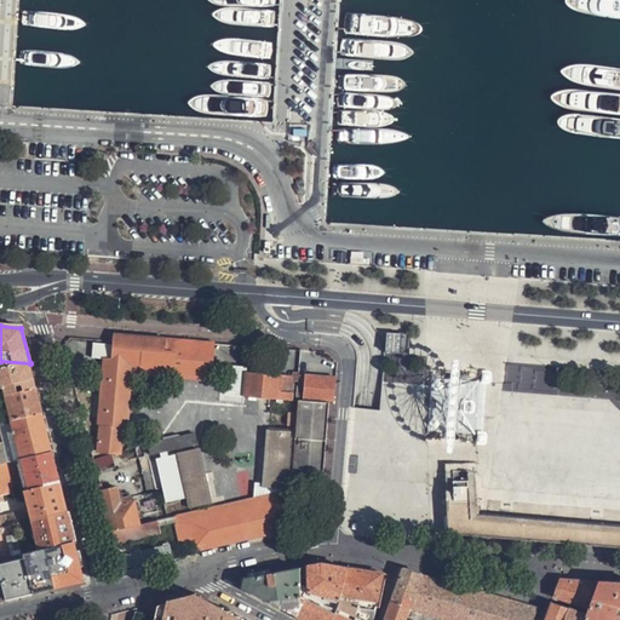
[(386,332),(385,352),(406,354),(408,334),(386,332)]
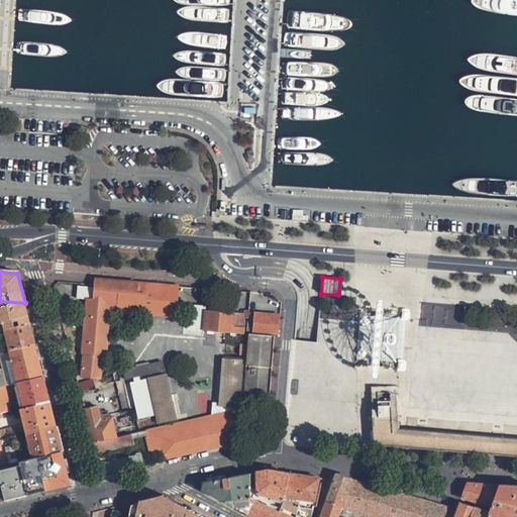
[(144,305),(145,292),(137,292),(138,282),(95,279),(94,284),(89,283),(88,295),(93,295),(93,299),(87,298),(86,298),(81,353),(83,354),(82,366),(81,378),(100,380),(102,355),(105,355),(110,310),(114,311),(115,303),(144,305)]
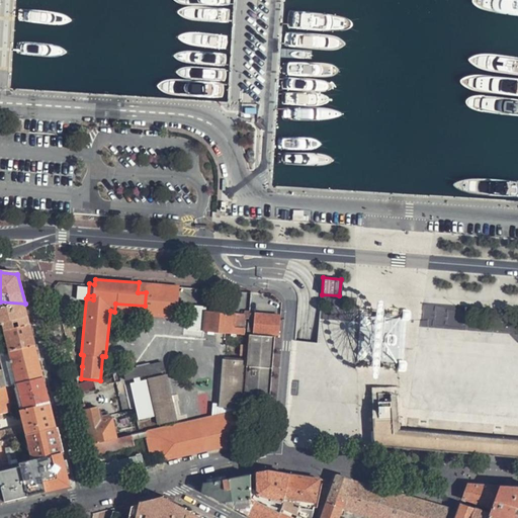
[(180,286),(139,282),(138,292),(146,292),(145,306),(115,304),(114,312),(136,313),(177,317),(180,286)]
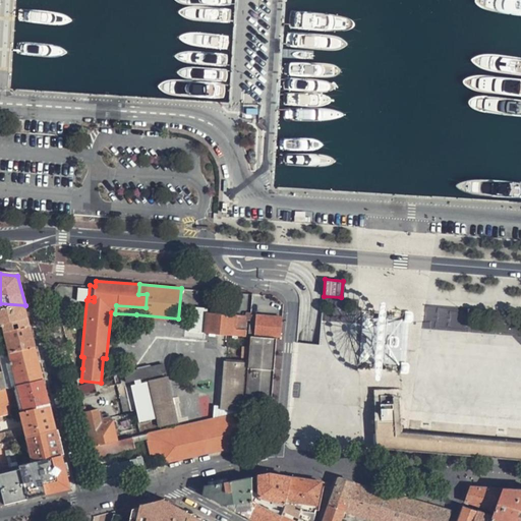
[(30,325),(27,315),(25,305),(0,303),(0,332),(2,332),(30,325)]
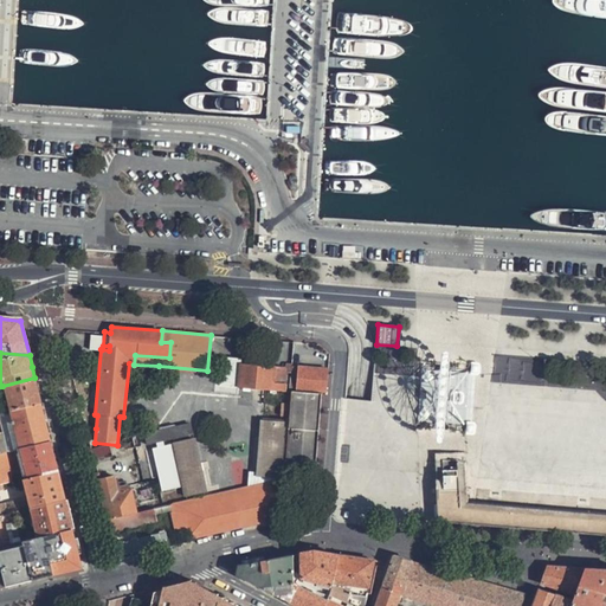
[(239,387),(284,391),(285,378),(290,378),(291,367),(285,367),(242,363),(239,387)]
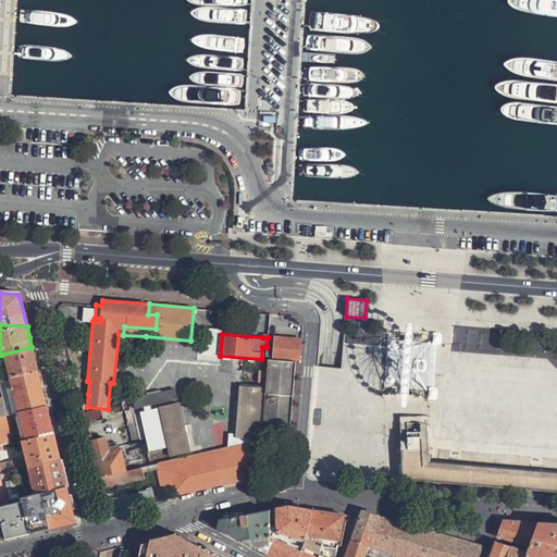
[(299,360),(300,360),(301,339),(273,337),(272,358),(299,360)]
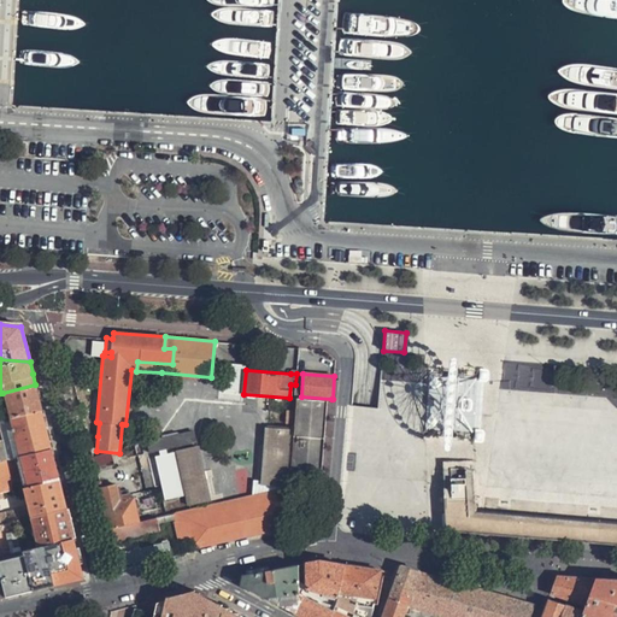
[(42,411),(35,385),(19,389),(3,393),(4,398),(9,418),(42,411)]
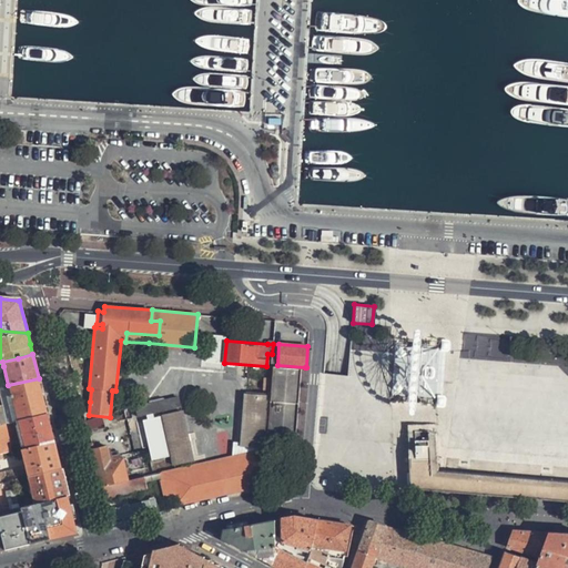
[(302,371),(273,368),(267,437),(296,439),(302,371)]
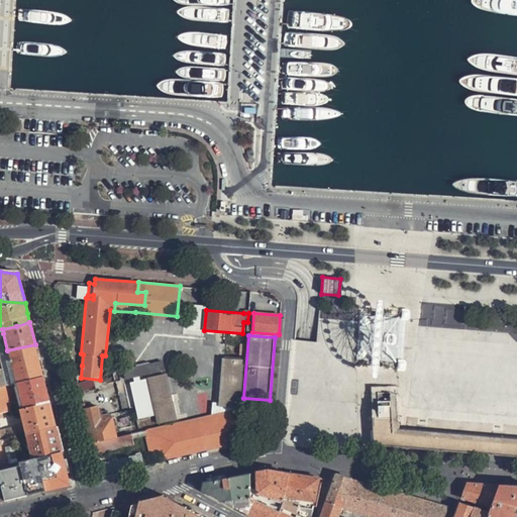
[(43,376),(35,344),(7,350),(0,351),(0,385),(9,383),(15,382),(43,376)]
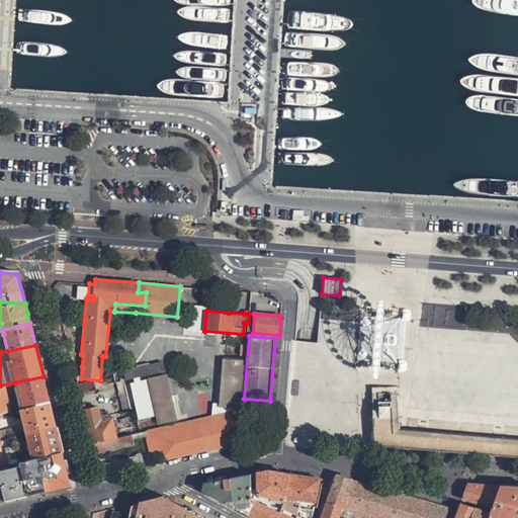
[(243,361),(224,359),(220,406),(239,408),(243,361)]
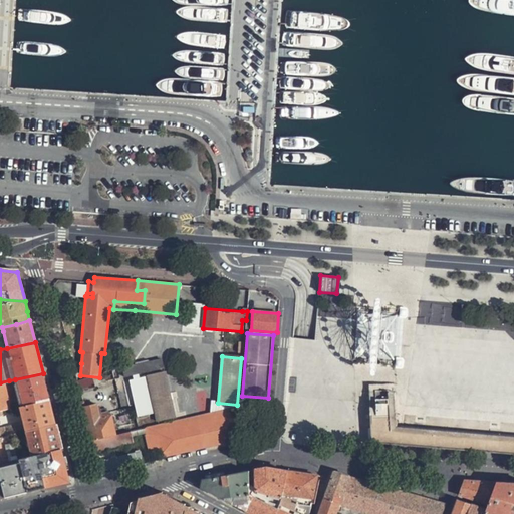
[(163,359),(154,360),(154,370),(165,367),(163,359)]
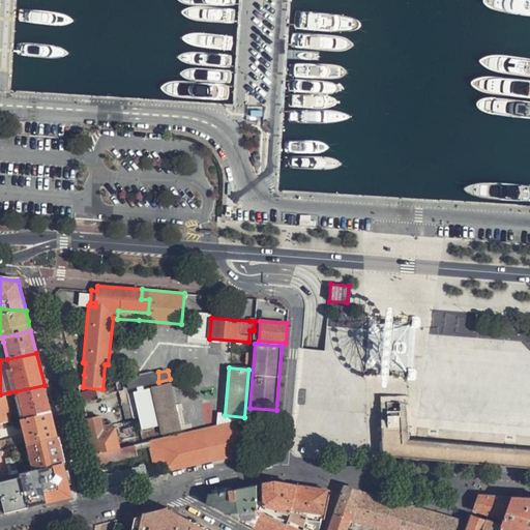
[(129,389),(155,383),(155,381),(153,374),(127,380),(129,389)]
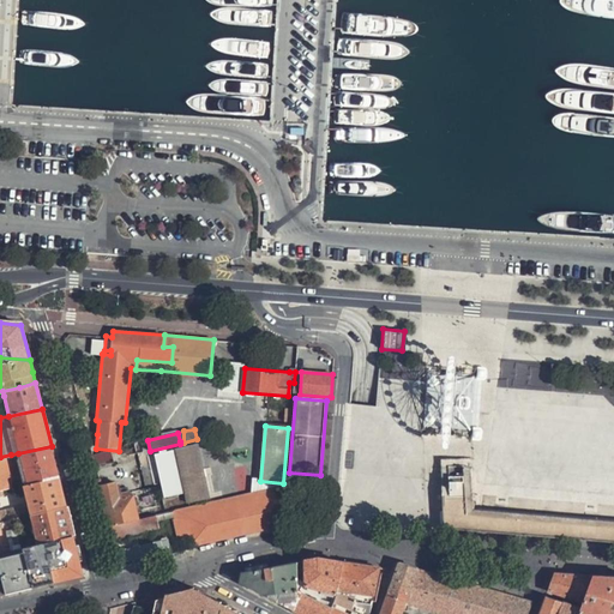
[(184,445),(180,446),(194,503),(210,500),(198,451),(184,449),(184,445)]
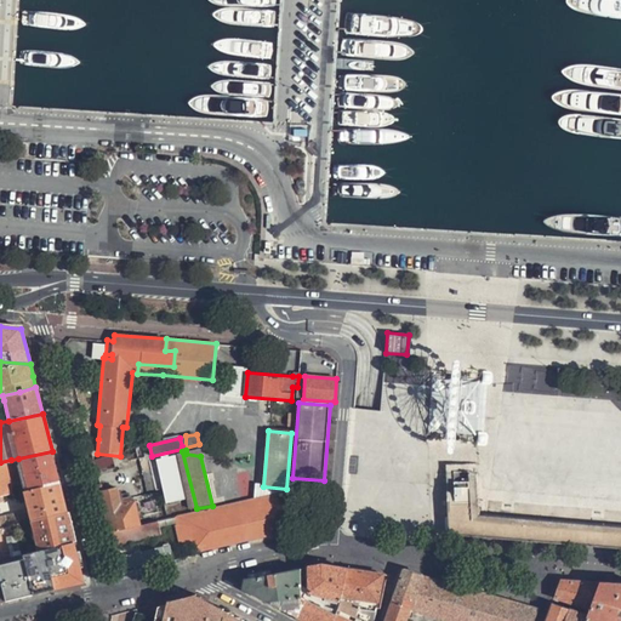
[(60,480),(52,451),(18,459),(11,460),(0,462),(0,495),(10,493),(13,493),(23,489),(27,489),(60,480)]
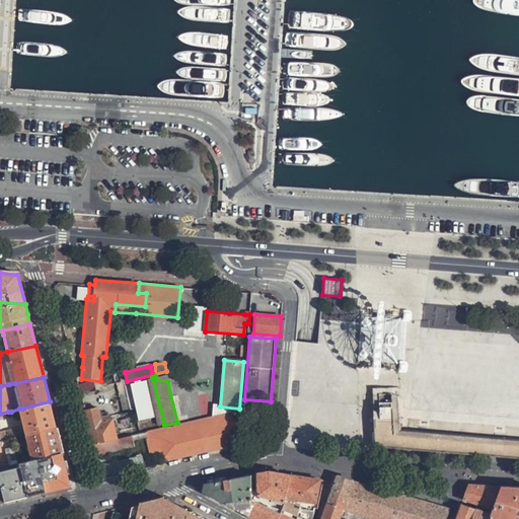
[(159,427),(164,425),(152,377),(148,378),(159,427)]
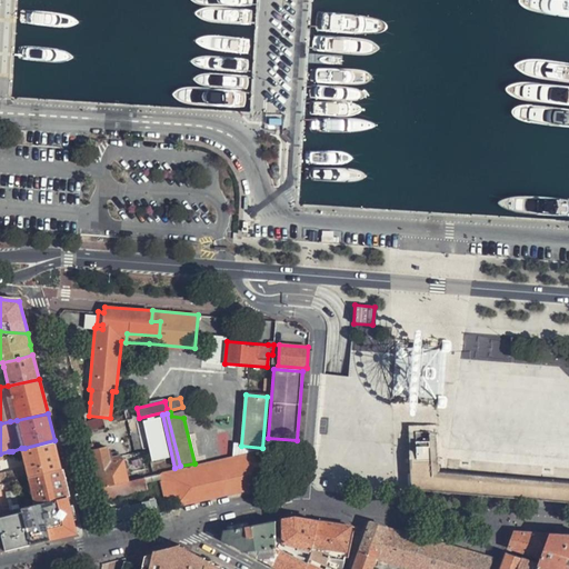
[(158,415),(141,419),(145,435),(162,431),(158,415)]
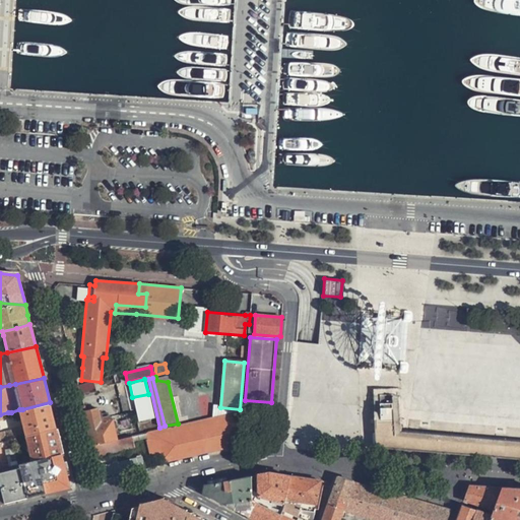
[(93,382),(78,387),(80,396),(96,392),(93,382)]
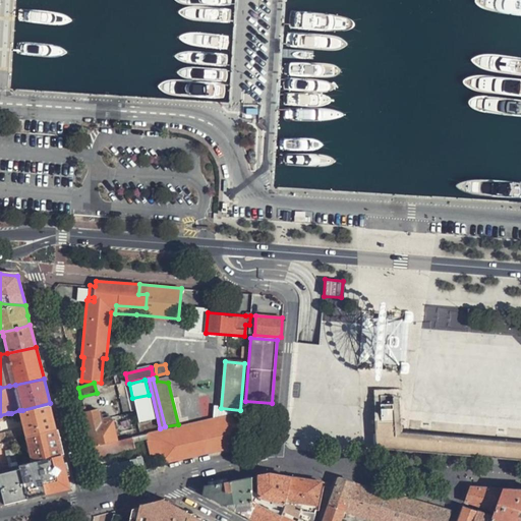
[(373,402),(375,428),(395,430),(393,393),(372,394),(373,402)]
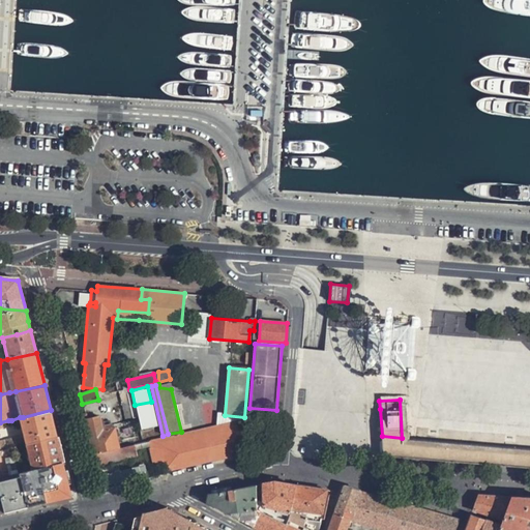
[(8,420),(0,422),(0,450),(15,447),(27,444),(28,443),(57,437),(51,410),(23,417),(20,417),(11,420),(8,420)]
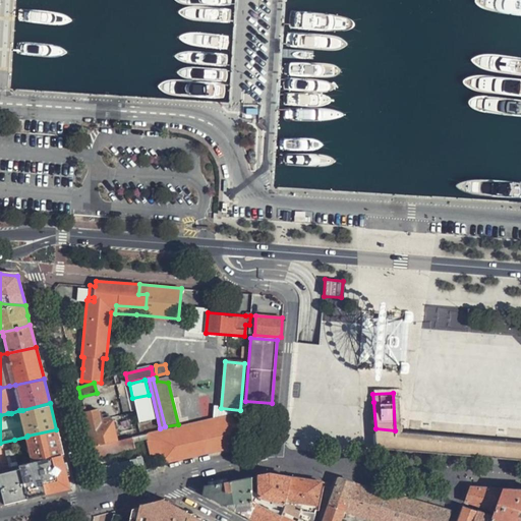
[(119,440),(113,418),(110,419),(109,416),(100,418),(97,409),(84,412),(93,446),(119,440)]
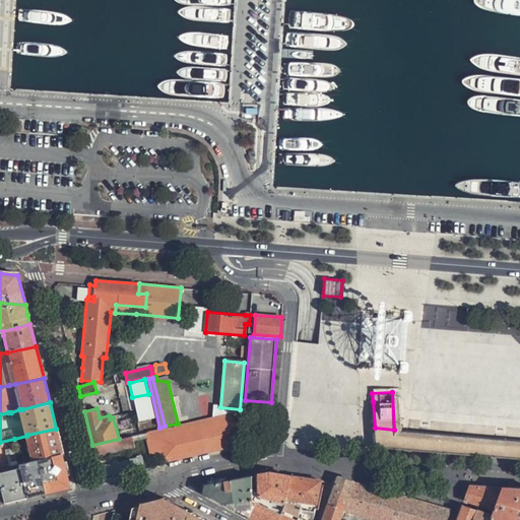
[(240,410),(223,414),(232,447),(248,443),(240,410)]
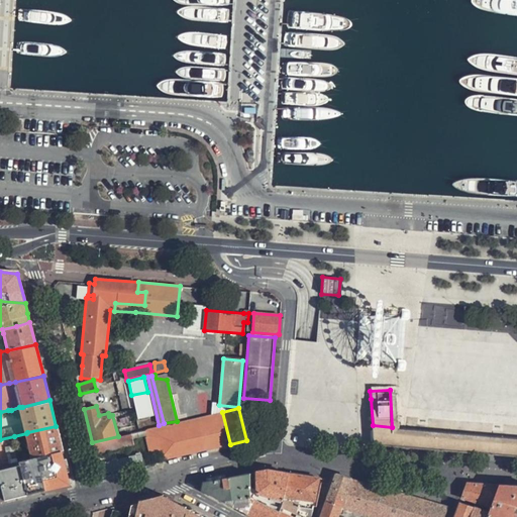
[(230,444),(222,412),(196,418),(165,425),(154,428),(156,433),(197,423),(204,451),(230,444)]
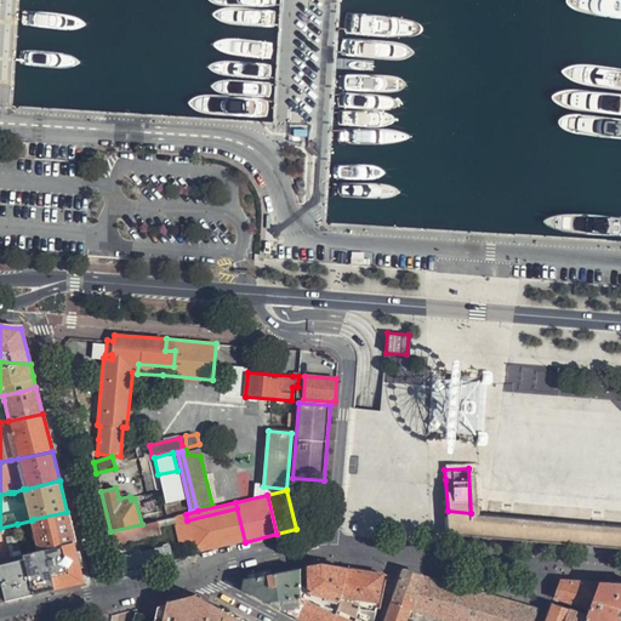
[(195,554),(245,542),(237,508),(187,520),(193,545),(195,554)]
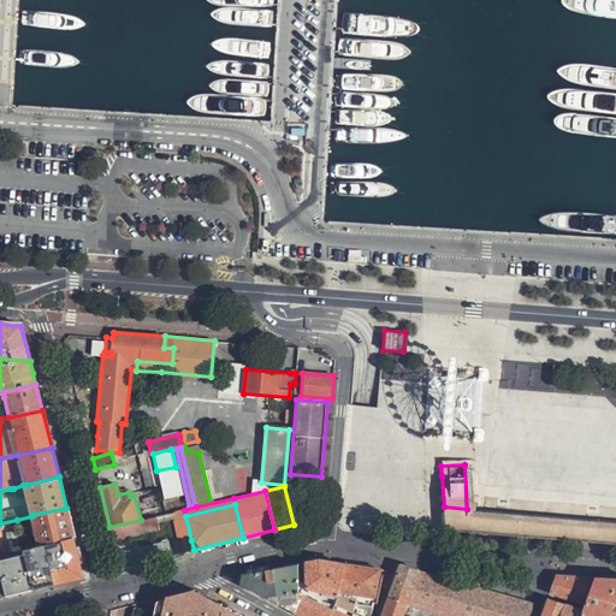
[(444,507),(445,531),(472,533),(473,509),(467,509),(444,507)]
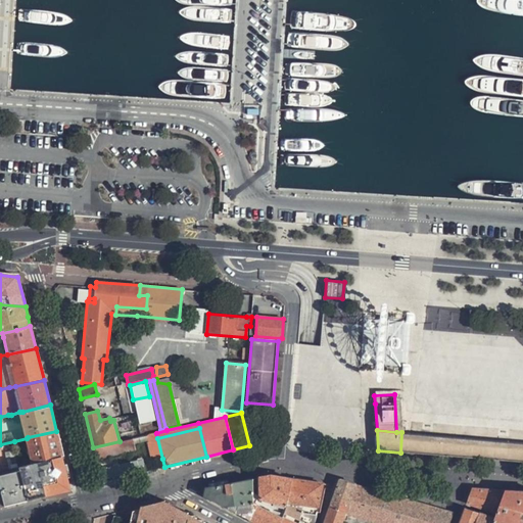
[(56,431),(28,437),(33,459),(19,462),(20,466),(33,463),(44,461),(62,456),(56,431)]
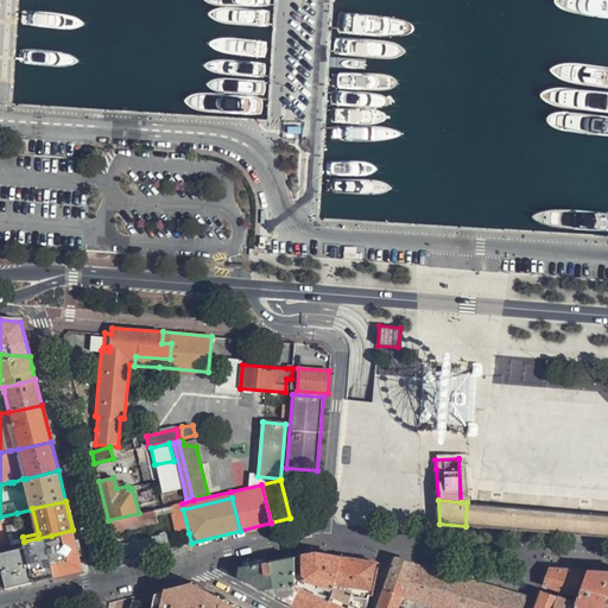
[(467,502),(466,526),(489,527),(492,505),(467,502)]
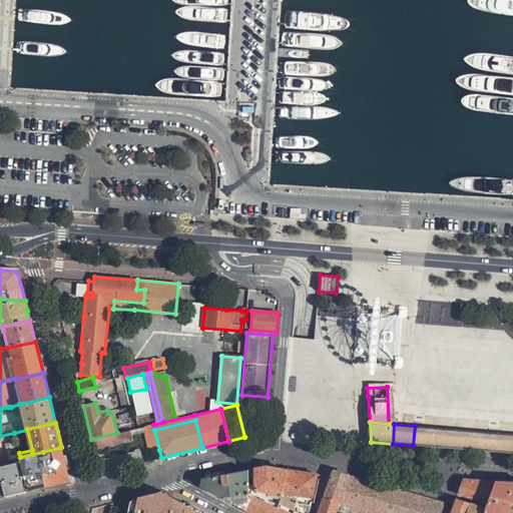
[(153,425),(146,426),(136,429),(117,433),(91,439),(94,451),(138,441),(137,434),(147,432),(151,447),(152,452),(159,450),(154,430),(153,425)]
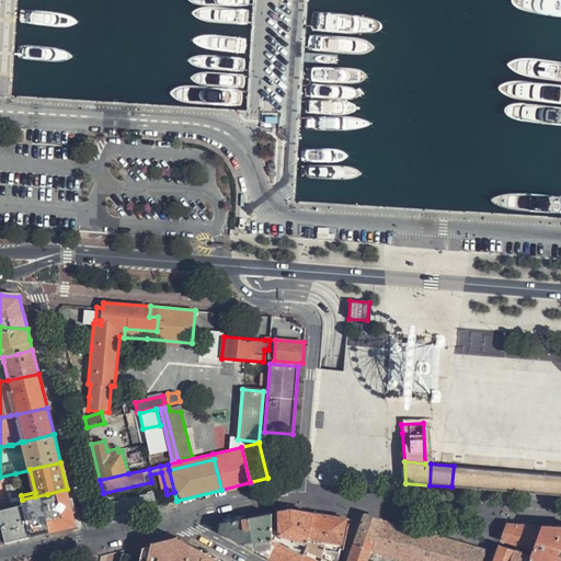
[(454,466),(451,487),(473,489),(476,468),(454,466)]
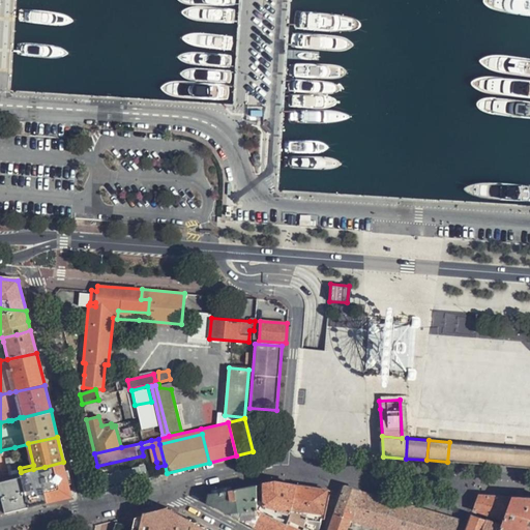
[(449,442),(447,462),(470,464),(472,443),(449,442)]
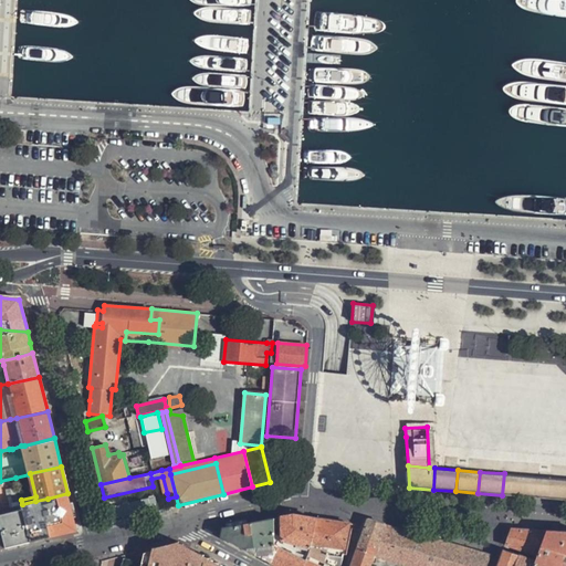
[(504,473),(502,495),(525,496),(527,475),(504,473)]
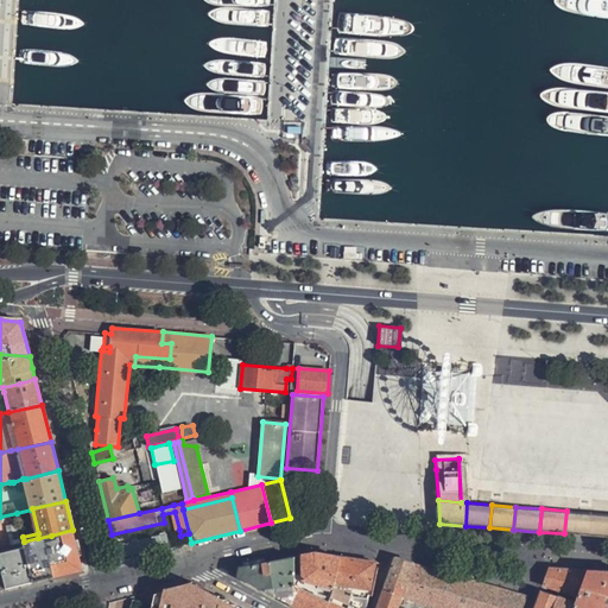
[(567,511),(564,533),(589,536),(591,513),(567,511)]
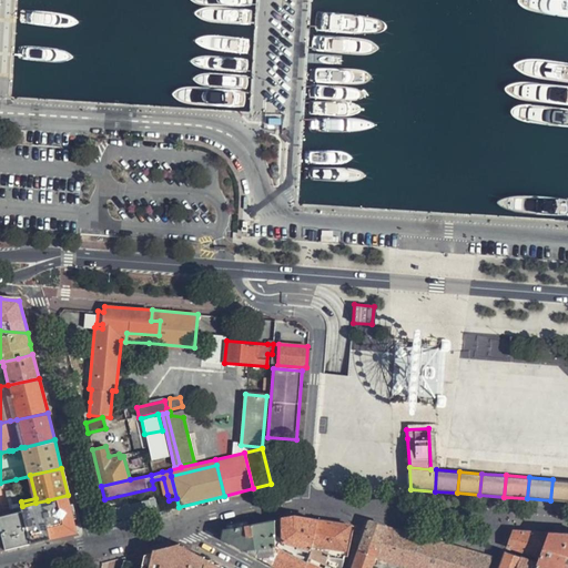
[(0,523),(7,549),(31,543),(26,521),(24,516),(22,506),(21,501),(16,479),(0,483),(0,523)]
